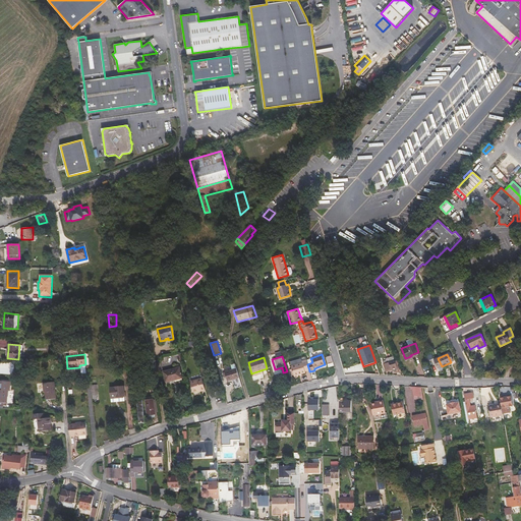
[(386,370),(391,368),(391,369),(397,368),(395,361),(394,361),(393,357),(388,358),(388,360),(383,362),(386,370)]
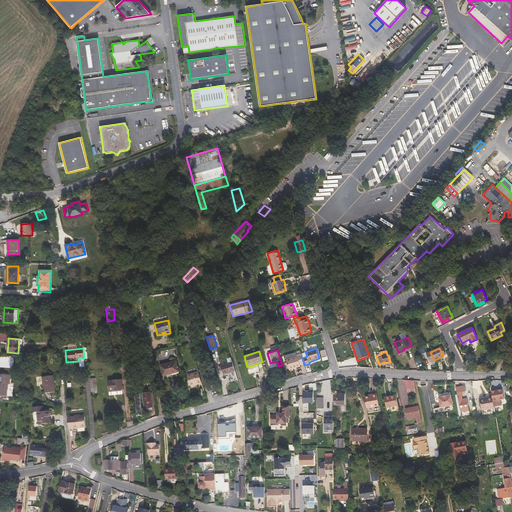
[(434,360),(430,352),(424,355),(428,363),(429,362),(434,360)]
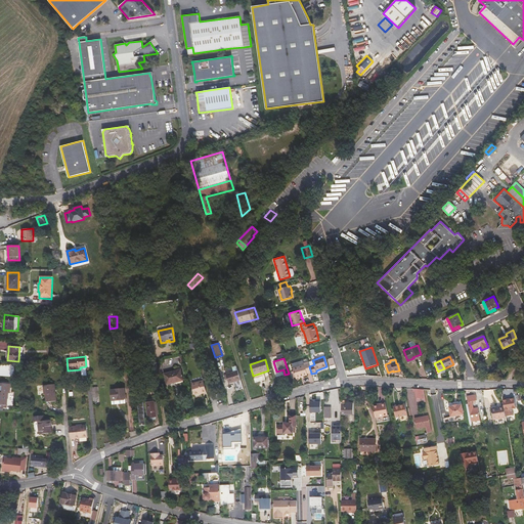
[(308,362),(304,363),(304,364),(293,367),(294,370),(296,378),(296,379),(298,378),(308,375),(307,374),(311,373),(309,366),(308,362)]
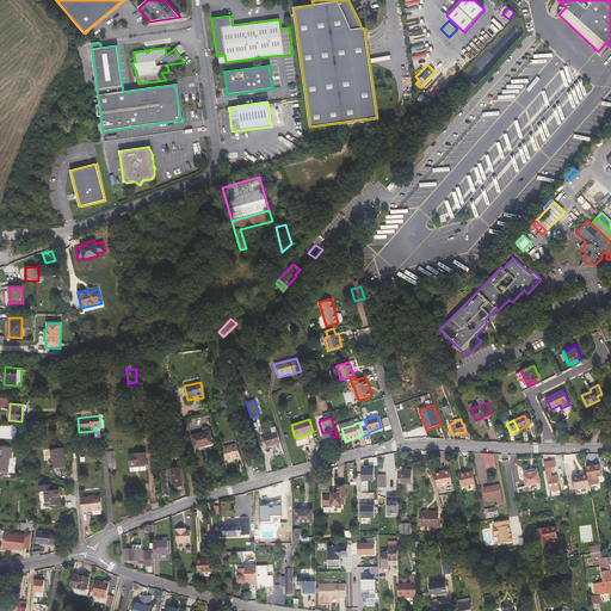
[(195,449),(214,444),(211,431),(191,436),(195,449)]
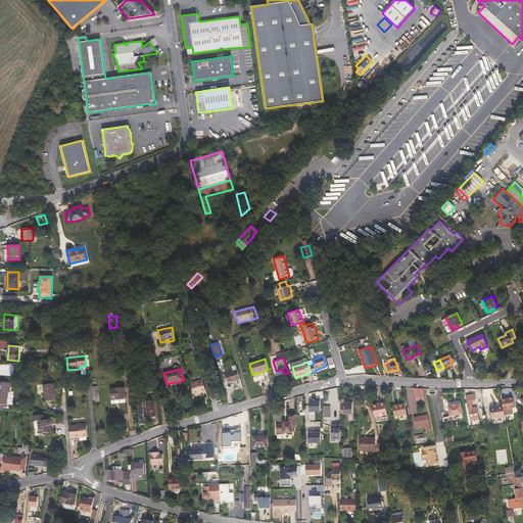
[(229,383),(233,382),(235,381),(235,380),(240,378),(237,370),(233,371),(230,372),(226,373),(226,374),(228,379),(229,383)]
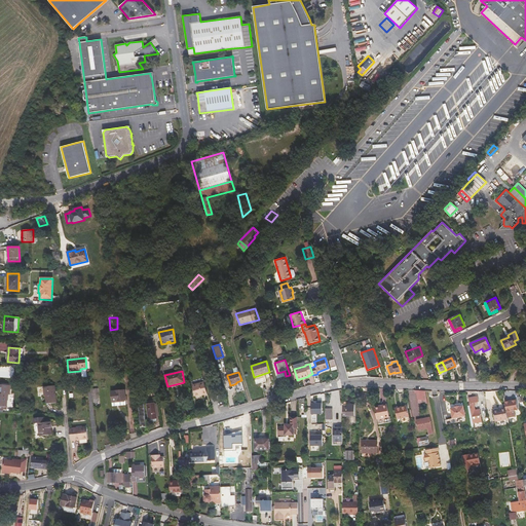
[(204,382),(192,385),(195,397),(201,396),(208,395),(204,382)]
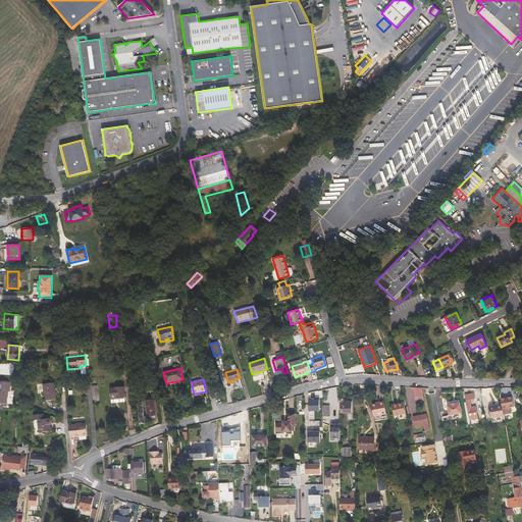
[(0,406),(3,407),(4,406),(7,406),(8,392),(9,392),(10,382),(0,381),(0,406)]
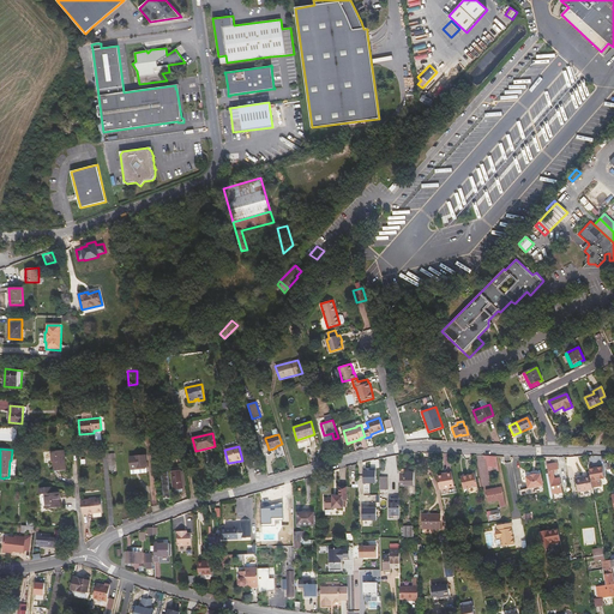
[(53,462),(54,471),(66,470),(65,450),(50,451),(52,462),(53,462)]
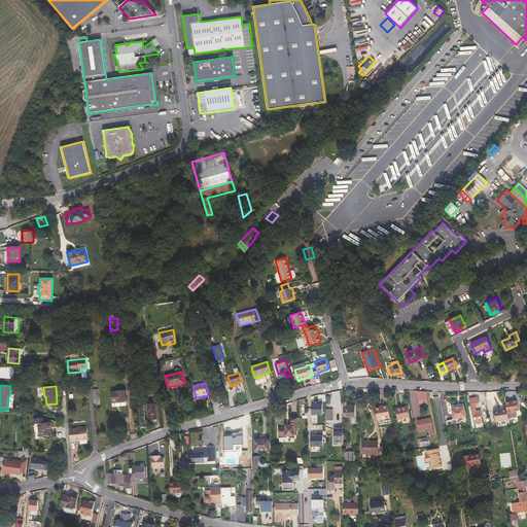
[(117,401),(126,400),(126,391),(111,392),(112,403),(117,402),(117,401)]
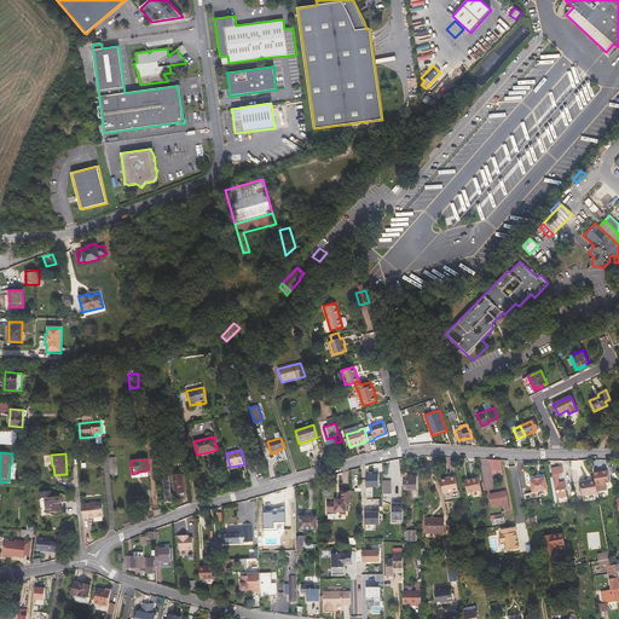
[(492,470),(503,470),(501,460),(490,460),(489,460),(487,462),(490,462),(492,470)]
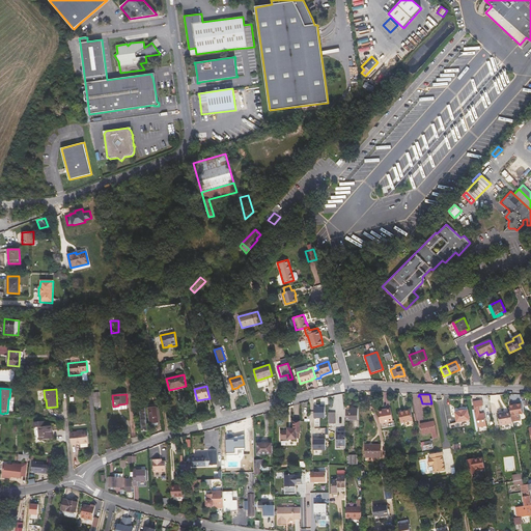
[(482,399),(473,401),(473,402),(478,427),(486,426),(484,415),(480,415),(478,404),(482,404),(482,399)]
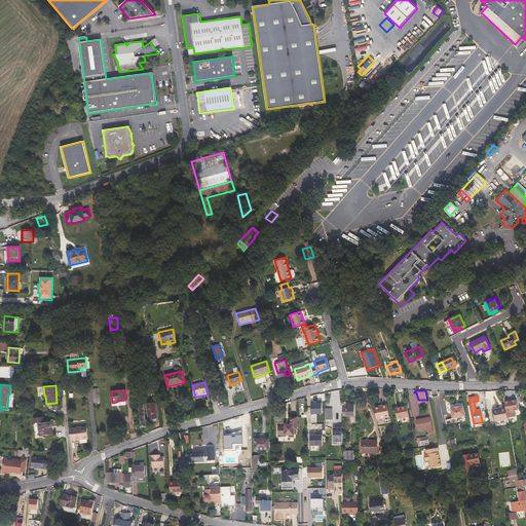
[(311,404),(311,414),(322,414),(322,401),(317,401),(317,404),(311,404)]
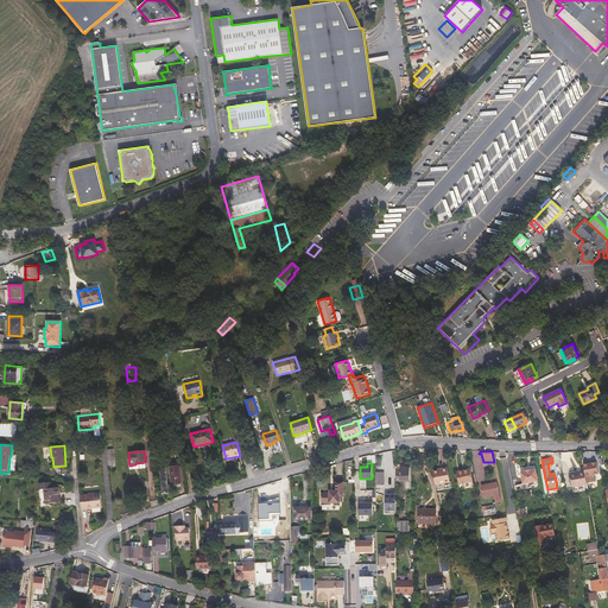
[(591,463),(583,464),(584,472),(587,482),(590,481),(591,489),(595,488),(593,474),(591,463)]
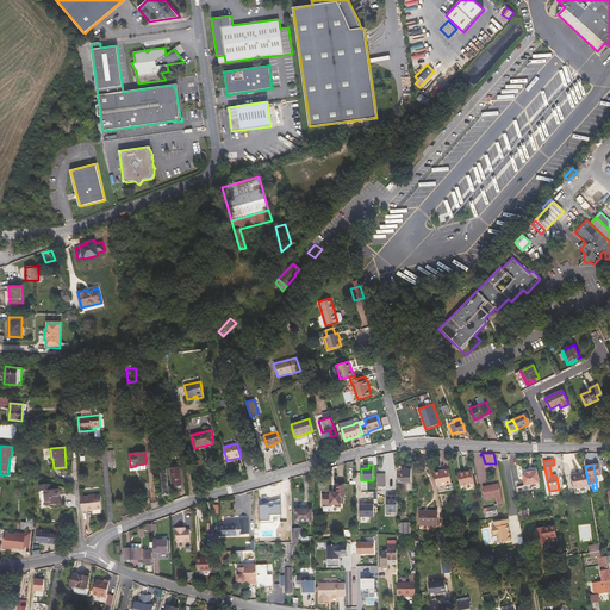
[(172,485),(181,483),(179,468),(170,470),(172,485)]
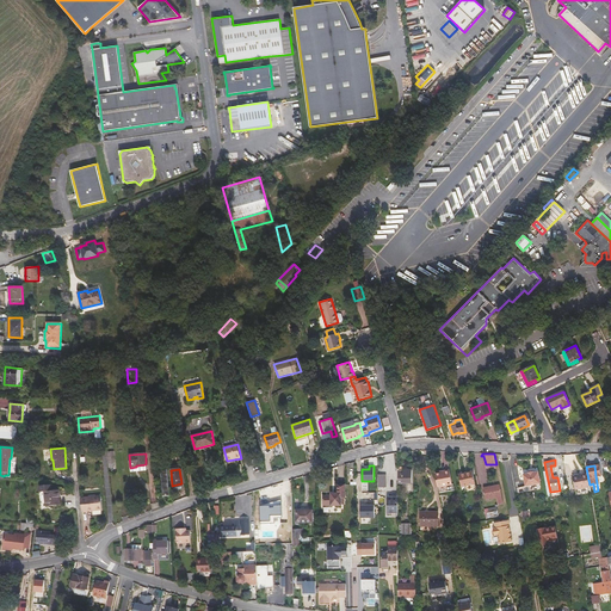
[(399,470),(397,483),(412,483),(412,470),(402,470),(399,470)]
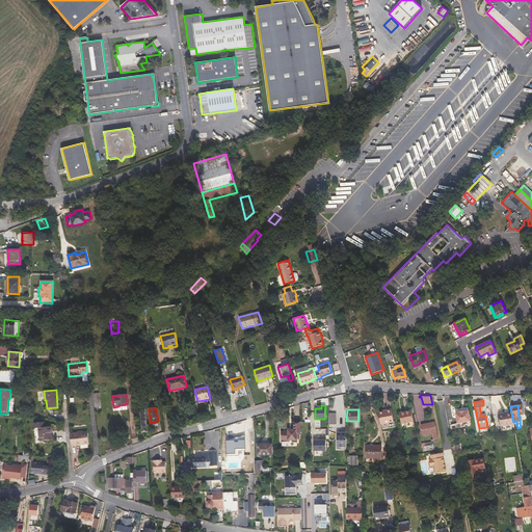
[(392,414),(391,409),(384,410),(383,411),(387,423),(393,421),(392,414)]
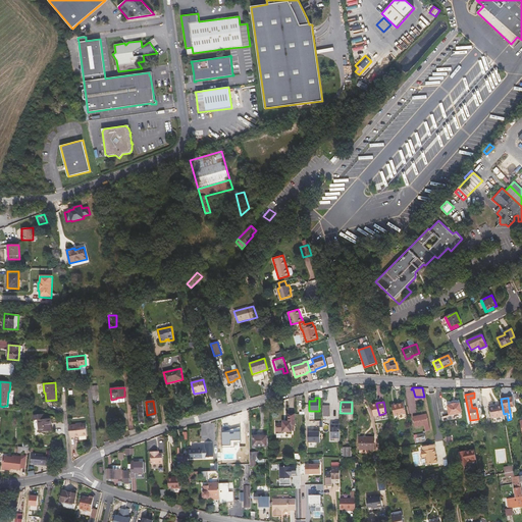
[(397,415),(406,413),(404,403),(392,406),(394,416),(397,415)]
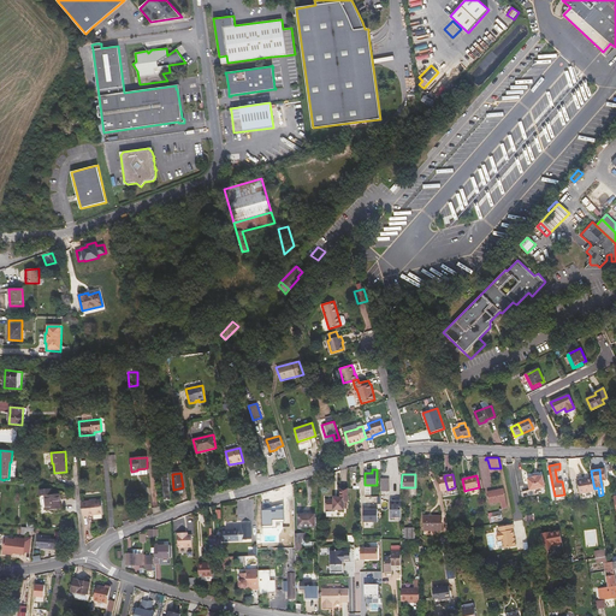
[(545,487),(543,475),(538,477),(538,475),(533,477),(533,478),(528,478),(529,490),(545,487)]
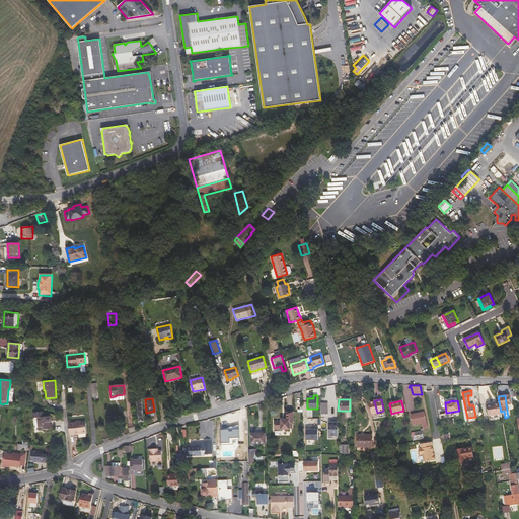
[(487,404),(489,416),(501,414),(501,412),(499,402),(487,404)]
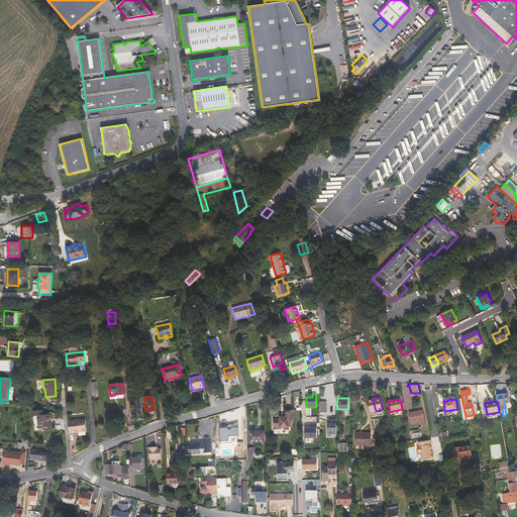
[(38,428),(52,427),(49,414),(43,415),(43,410),(33,411),(34,416),(37,416),(38,428)]
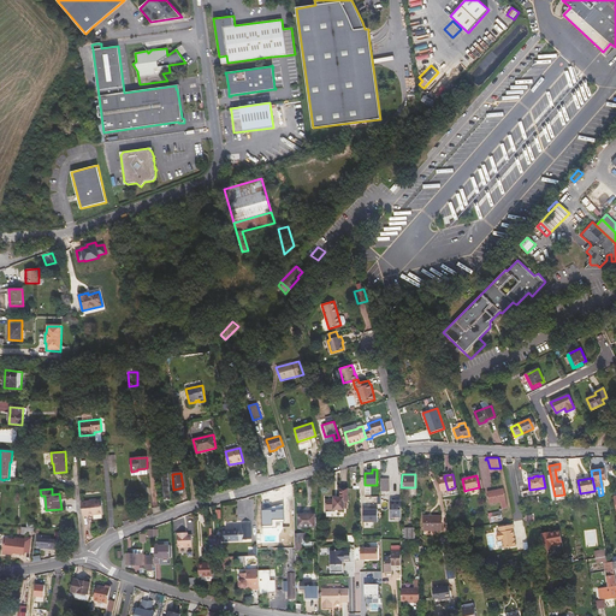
[(325,499),(325,510),(333,509),(333,510),(344,510),(344,509),(344,502),(348,502),(348,489),(339,489),(339,497),(333,497),(333,499),(325,499)]
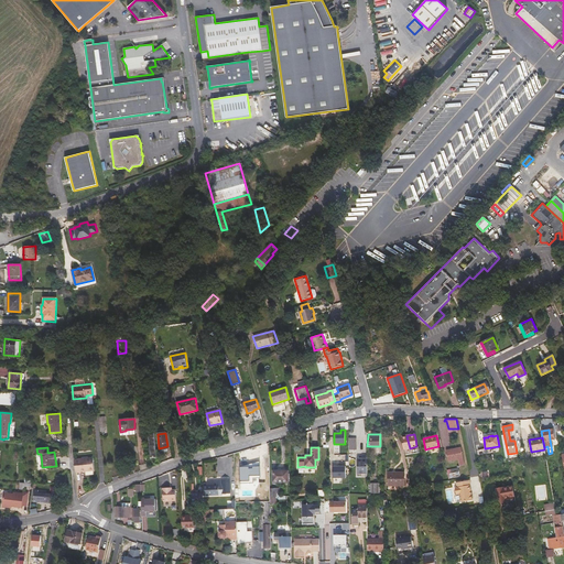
[(465,465),(462,447),(446,449),(448,462),(458,459),(459,466),(465,465)]
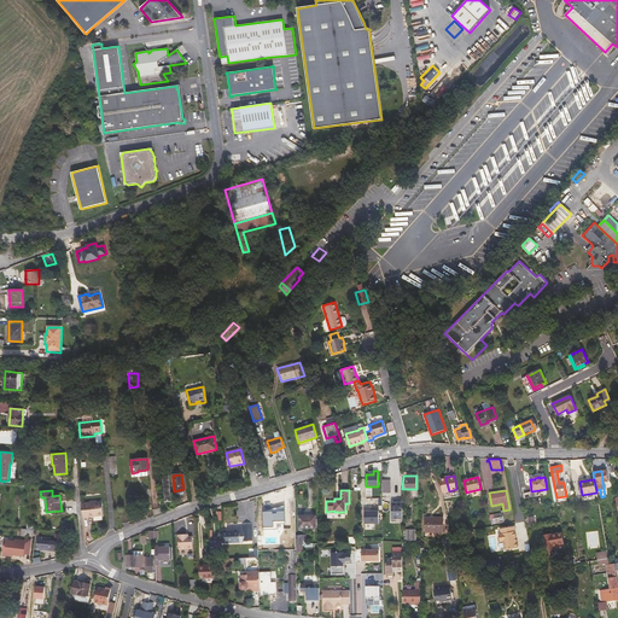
[(82,503),(83,518),(104,516),(101,502),(82,503)]
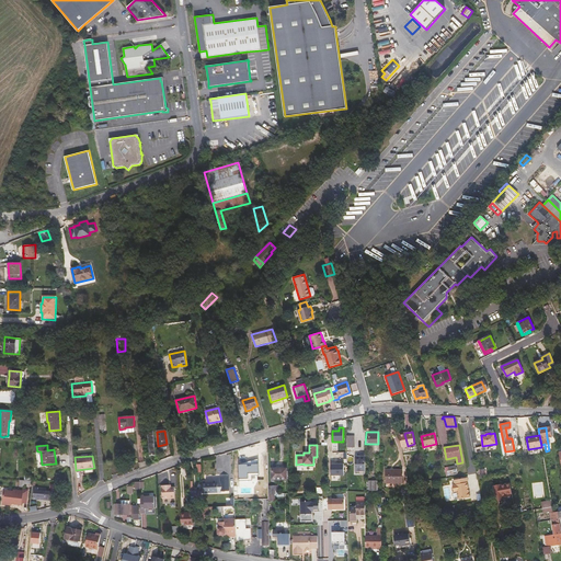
[(365,471),(365,457),(356,457),(356,471),(365,471)]
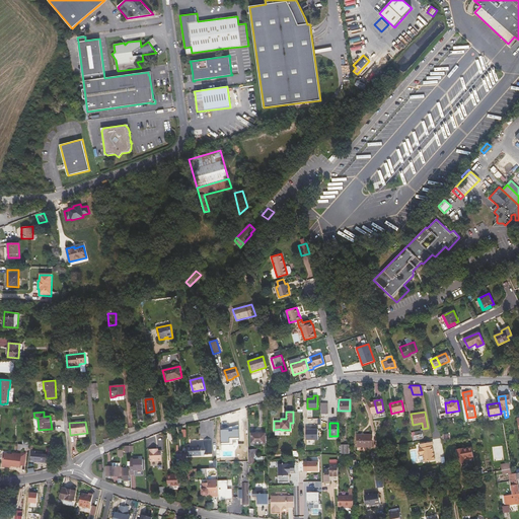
[(221,430),(221,445),(230,444),(230,440),(239,440),(239,426),(233,426),(232,429),(221,430)]
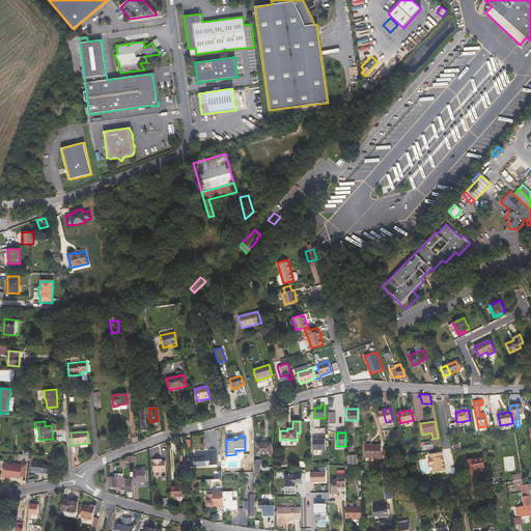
[(432,449),(431,444),(425,445),(424,442),(423,438),(420,439),(423,451),(432,449)]
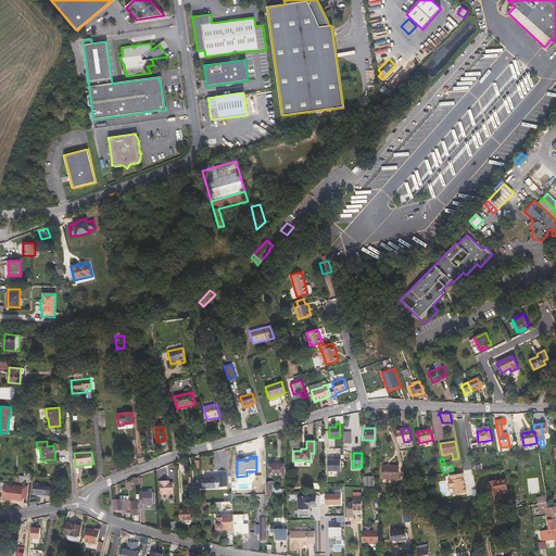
[(341,459),(328,460),(328,471),(341,471),(341,459)]
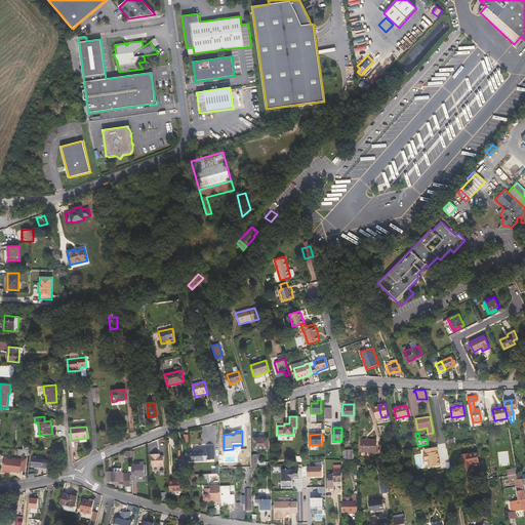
[(254,449),(269,449),(269,440),(269,438),(254,438),(254,449)]
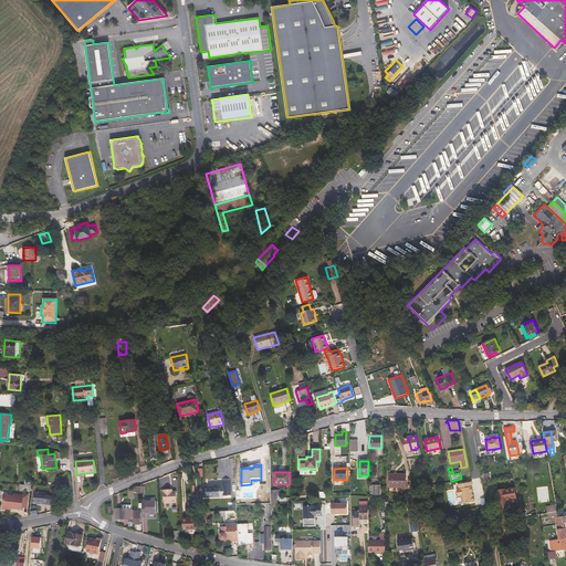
[(406,474),(390,474),(390,488),(406,488),(406,474)]
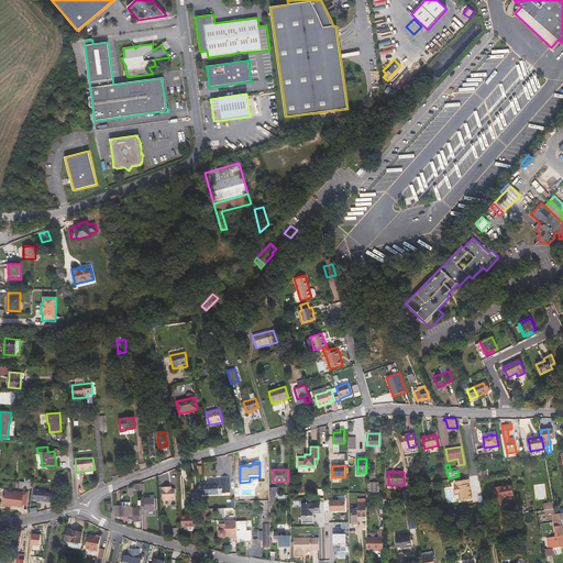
[(222,494),(222,493),(230,493),(230,479),(221,479),(214,479),(214,484),(207,484),(202,484),(202,493),(202,495),(222,494)]
